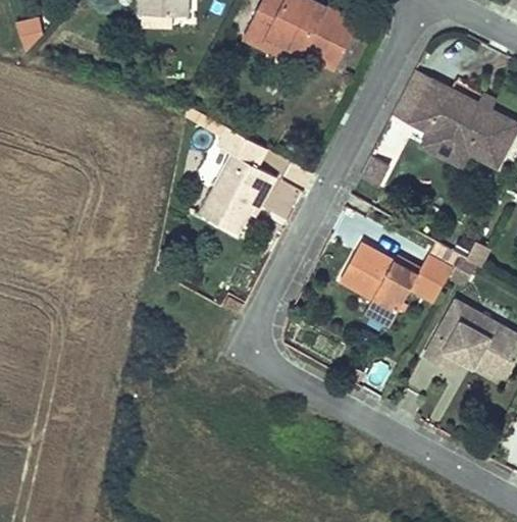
[(177,31),(177,18),(177,0),(138,0),(138,16),(138,29),(177,31)]
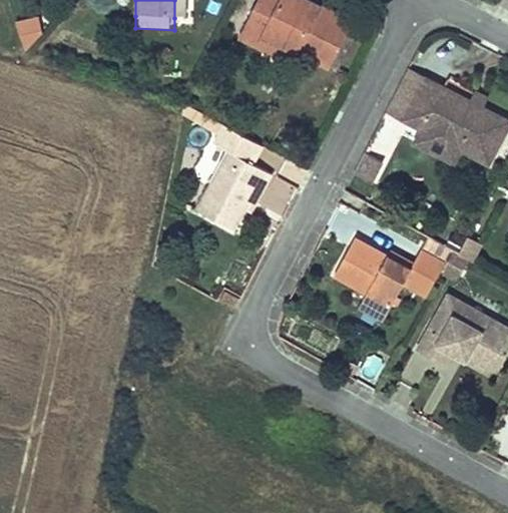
[(279,0),(262,0),(240,42),(259,51),(265,41),(296,56),(327,72),(350,28),(317,11),(315,16),(301,9),(303,4),(295,0),(284,0),(283,2),(279,0)]
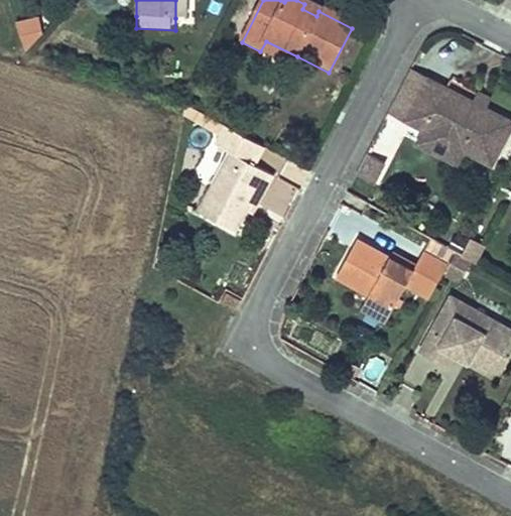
[(318,11),(304,4),(302,9),(316,16),(318,11)]
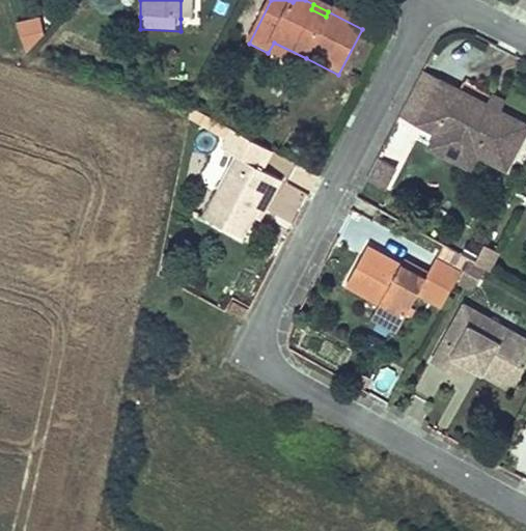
[(37,17),(14,19),(17,44),(40,42),(37,17)]
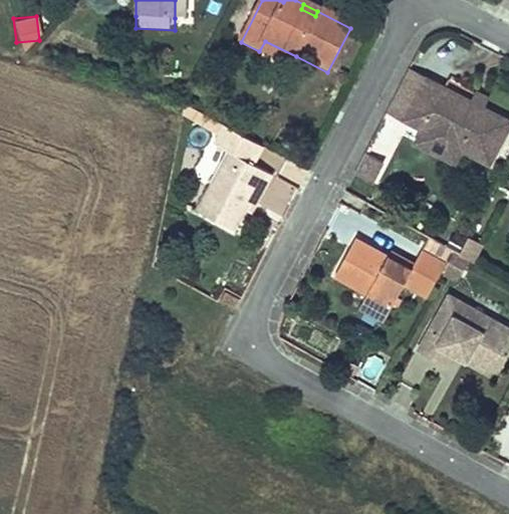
[(265,41),(259,51),(290,67),(296,56),(265,41)]
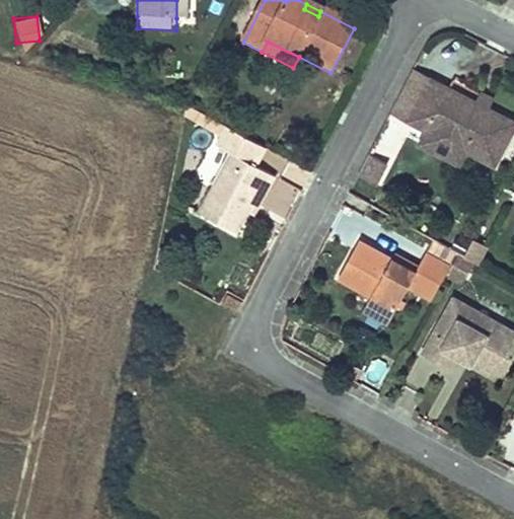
[(471,103),(411,72),(388,115),(424,134),(462,153),(491,167),(513,125),(485,110),(471,103)]
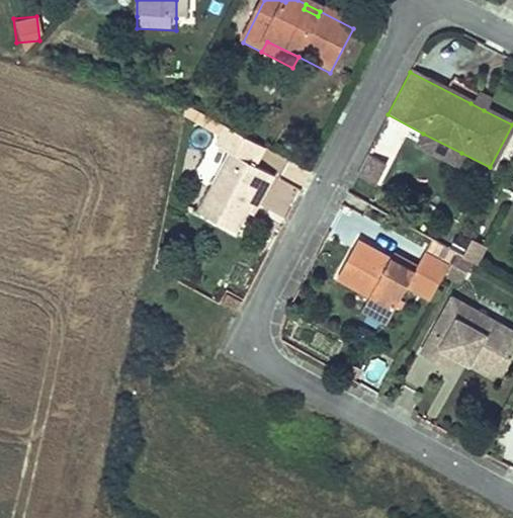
[(475,94),(471,103),(484,110),(489,101),(475,94)]
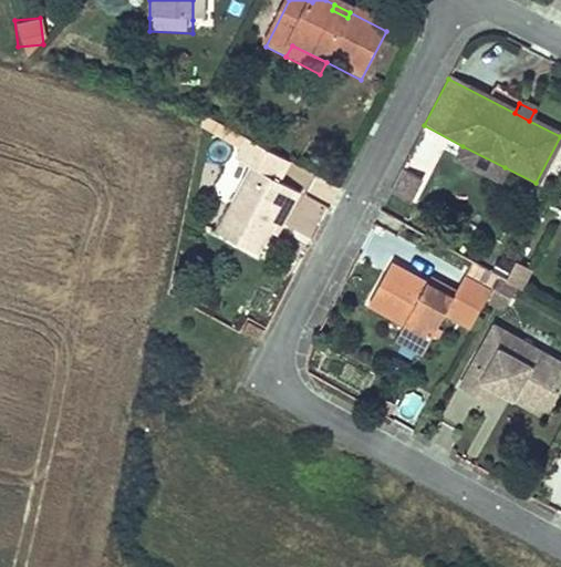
[(214,230),(256,254),(283,205),(289,208),(298,193),(276,181),(256,169),(267,151),(245,138),(234,157),(249,166),(214,230)]
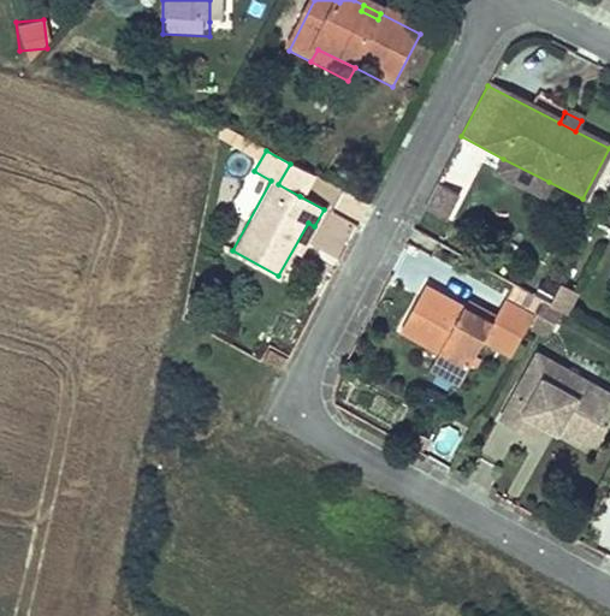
[(549,182),(503,159),(496,175),(542,199),(549,182)]
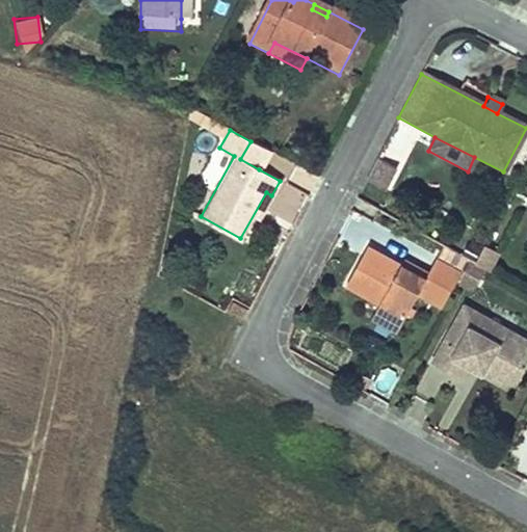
[(269,152),(251,141),(240,159),(259,169),(269,152)]
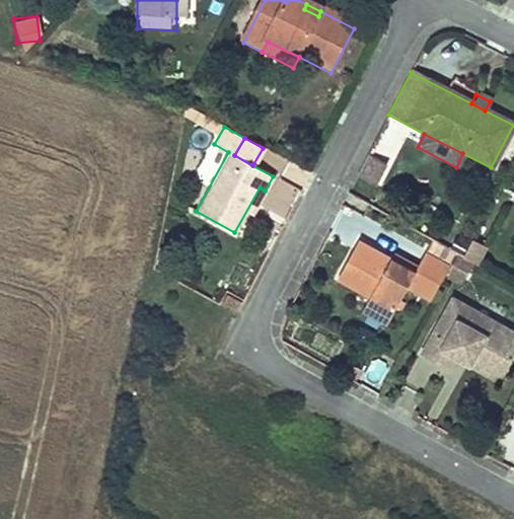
[(367,156),(356,177),(375,188),(386,166),(367,156)]
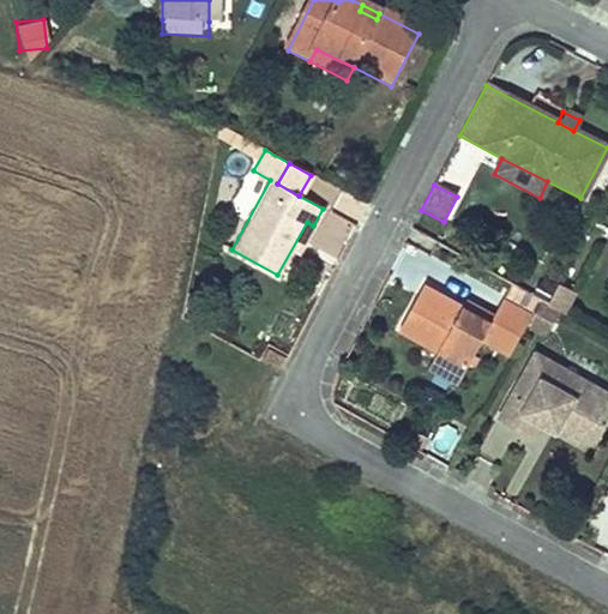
[(531,318),(504,302),(494,319),(491,324),(462,308),(465,304),(427,282),(398,332),(438,353),(467,369),(482,341),(510,356),(531,318)]
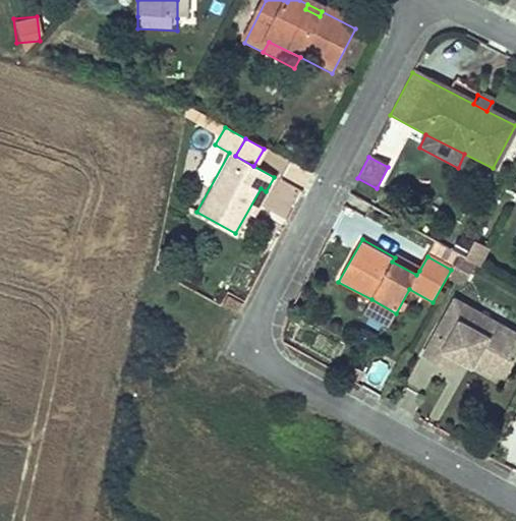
[(473,242),(464,259),(473,265),(478,267),(488,250),(473,242)]
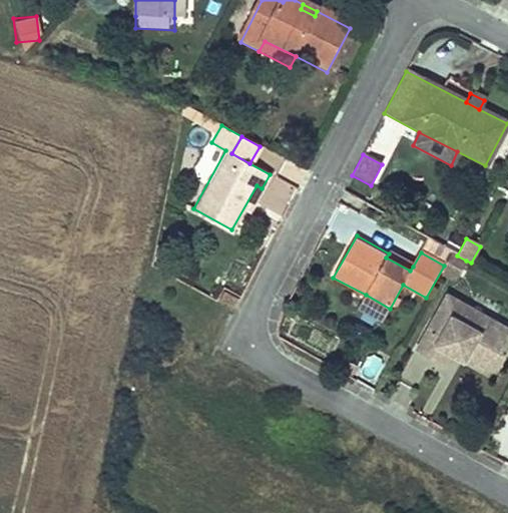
[(451,251),(428,239),(421,252),(444,266),(451,251)]
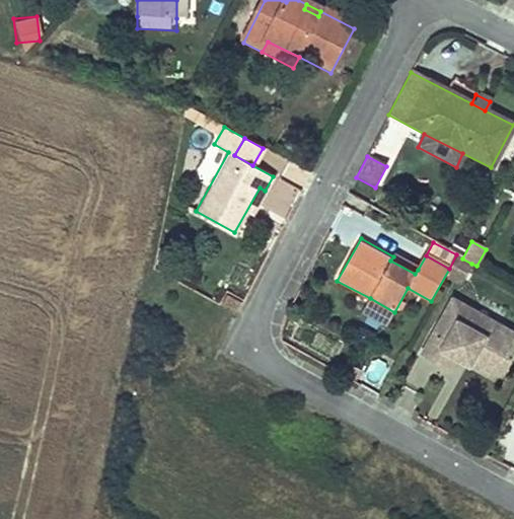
[(462,258),(457,255),(447,275),(461,283),(471,264),(462,258)]
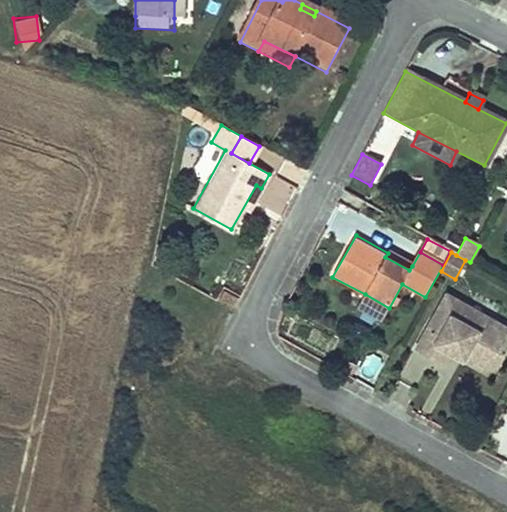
[(412,266),(388,253),(385,257),(409,270),(412,266)]
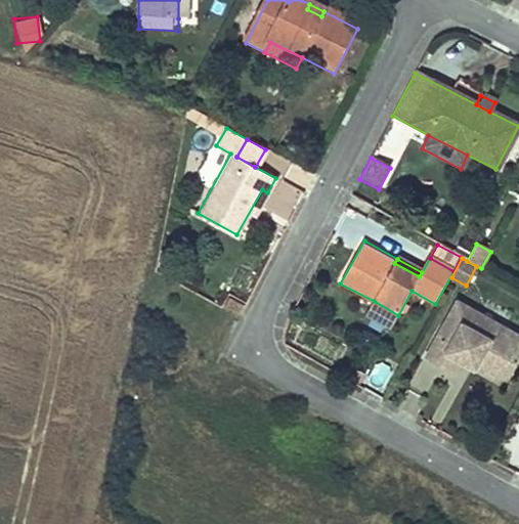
[(466,286),(451,277),(448,281),(464,290),(466,286)]
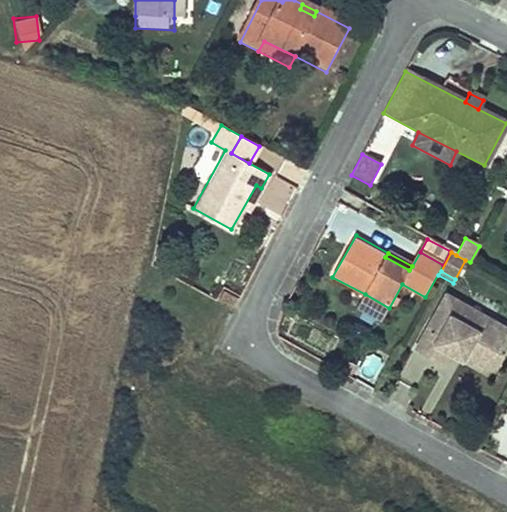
[(225,292),(221,300),(233,307),(238,298),(225,292)]
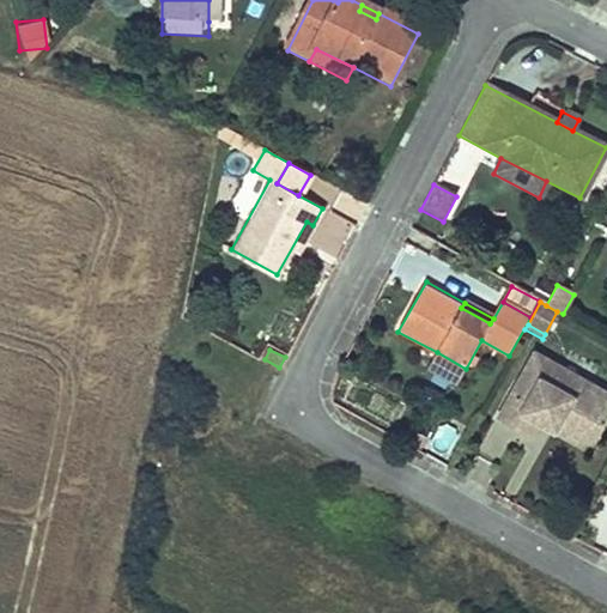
[(429,368),(457,383),(466,369),(437,352),(429,368)]
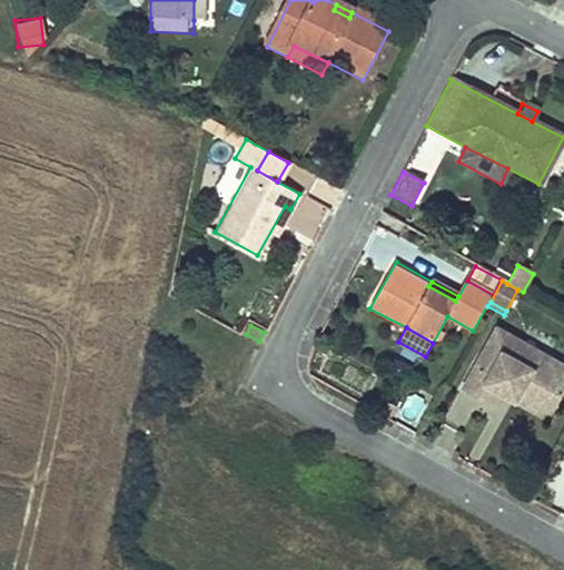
[(494,408),(502,393),(511,375),(525,383),(523,387),(556,406),(563,391),(563,365),(496,328),(462,390),(494,408)]
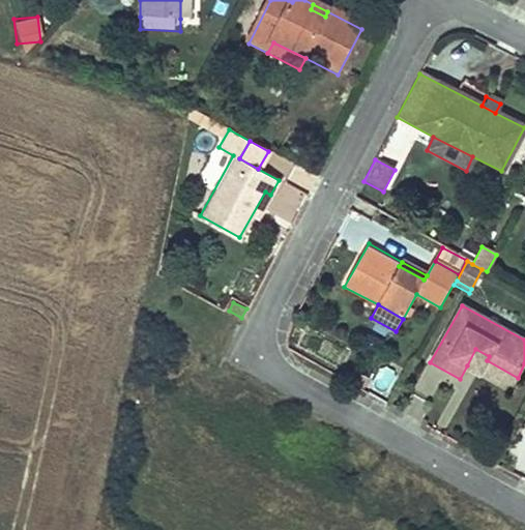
[(475,349),(467,365),(511,389),(518,378),(487,360),(489,356),(475,349)]
